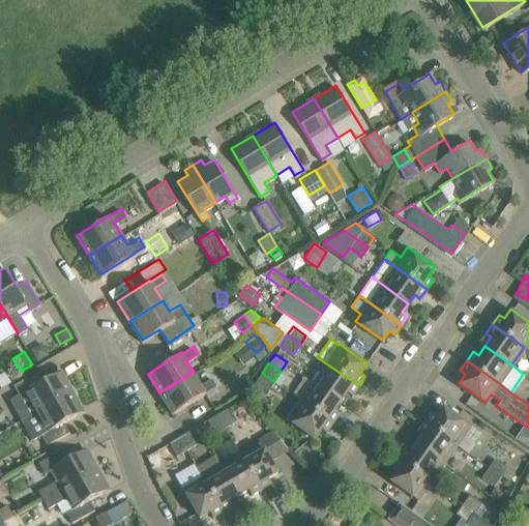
[(313,381),(340,400),(347,390),(351,395),(358,385),(326,363),(313,381)]
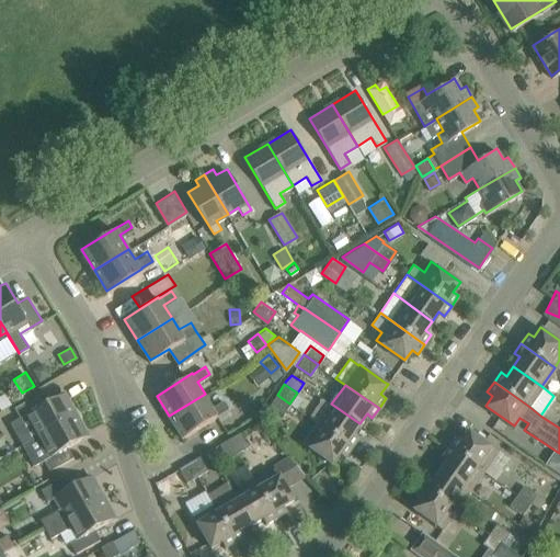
[(22,443),(76,412),(65,391),(44,402),(37,391),(15,405),(21,416),(10,422),(22,443)]
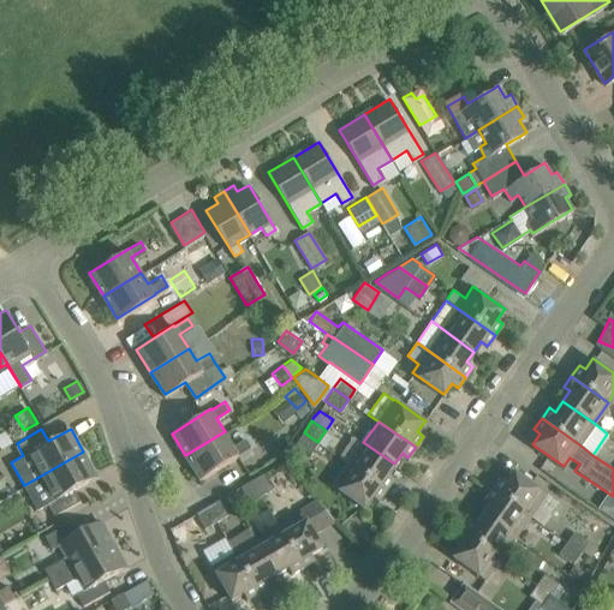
[(246,436),(245,437),(232,444),(225,431),(185,455),(200,478),(237,454),(251,444),(246,436)]
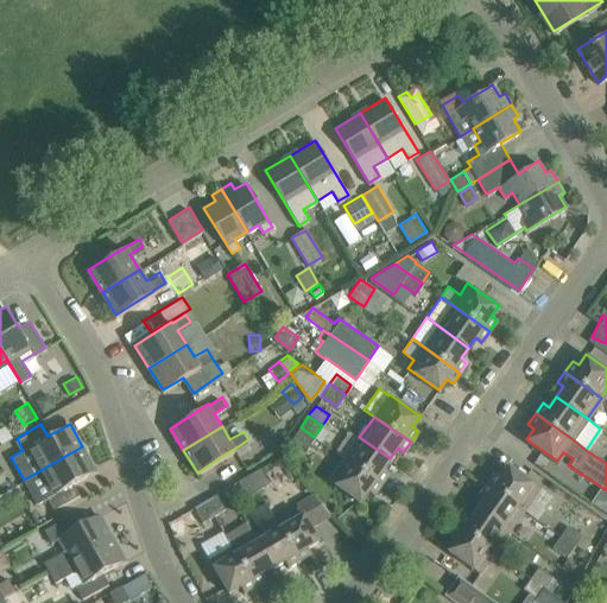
[(314,437),(301,427),(292,438),(307,448),(314,437)]
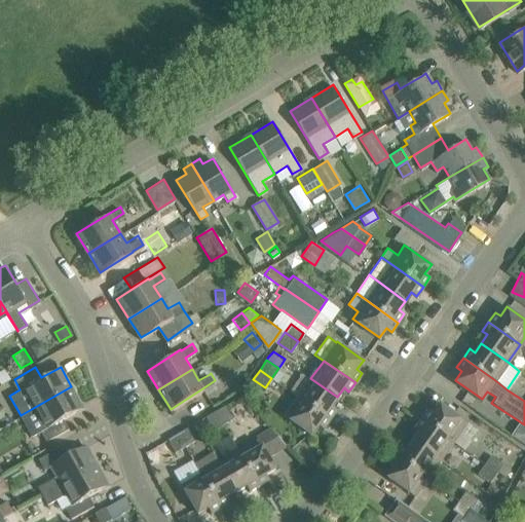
[(298,396),(322,412),(330,418),(336,409),(331,406),(337,397),(310,378),(298,396)]
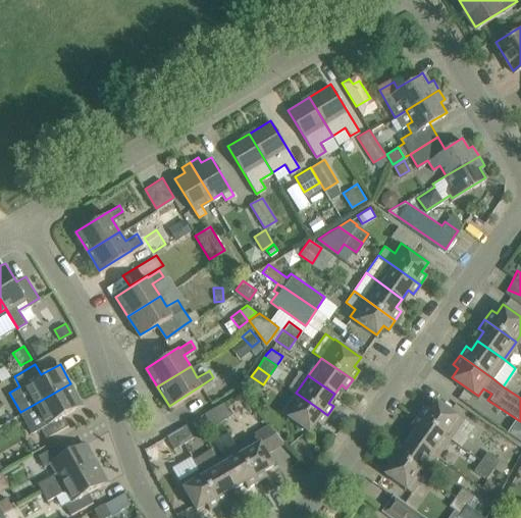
[(82,403),(70,383),(20,412),(32,432),(42,426),(47,435),(68,423),(62,414),(82,403)]
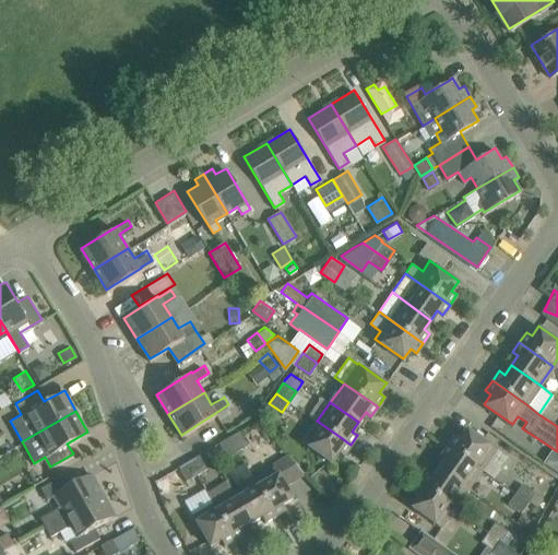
[(317,421),(303,441),(331,461),(339,451),(343,455),(351,445),(342,438),(317,421)]
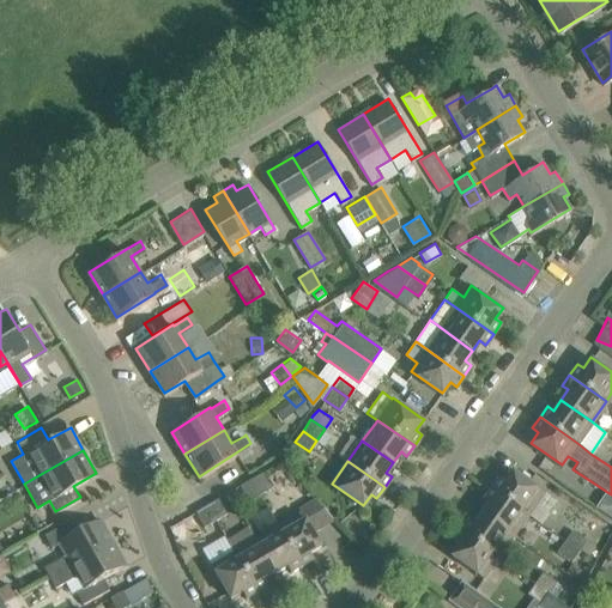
[(267,474),(280,508),(302,499),(290,466),(267,474)]
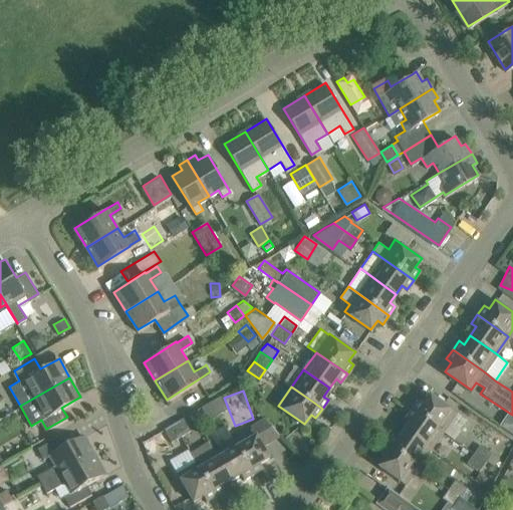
[(412,408),(453,438),(459,429),(449,421),(455,412),(429,393),(423,402),(418,399),(412,408)]
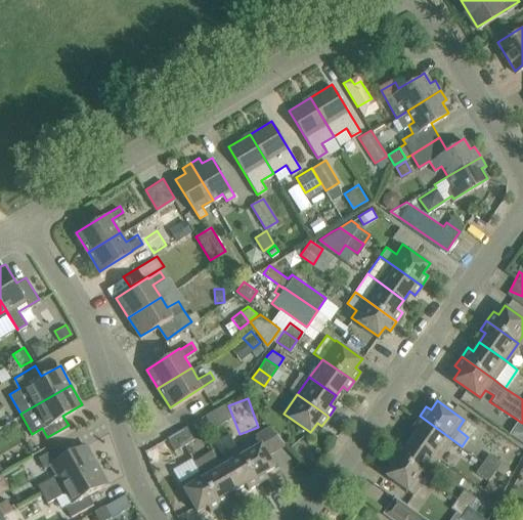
[(221,421),(231,415),(224,403),(214,408),(221,421)]
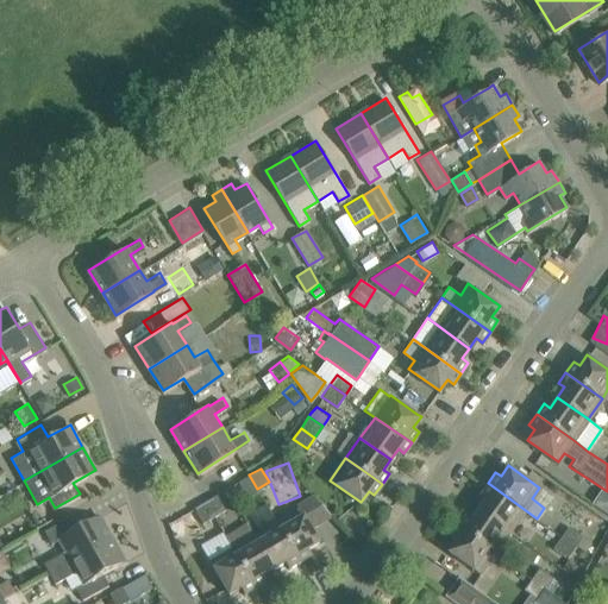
[(257,489),(249,474),(238,482),(246,496),(257,489)]
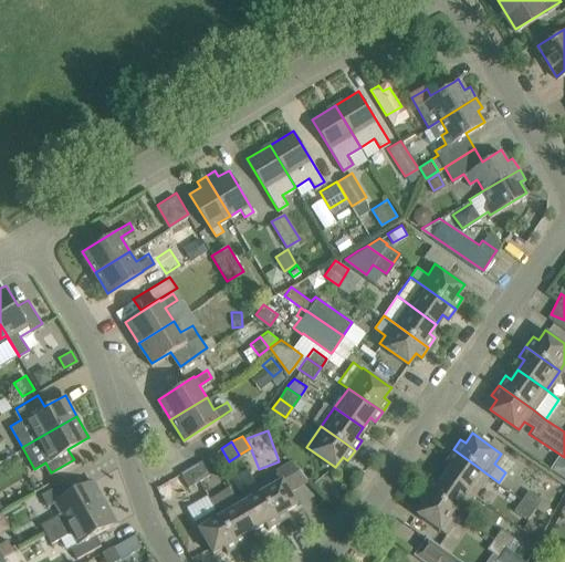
[(473,492),(474,492),(482,481),(487,475),(499,484),(499,482),(453,449),(446,459),(451,462),(445,472),(473,492)]
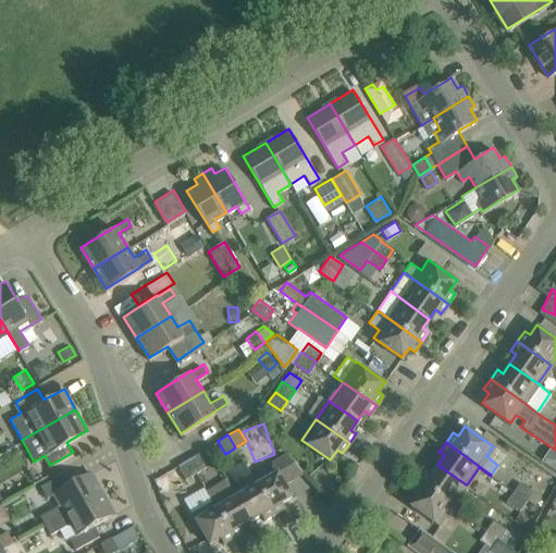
[(195,470),(205,465),(197,452),(187,457),(195,470)]
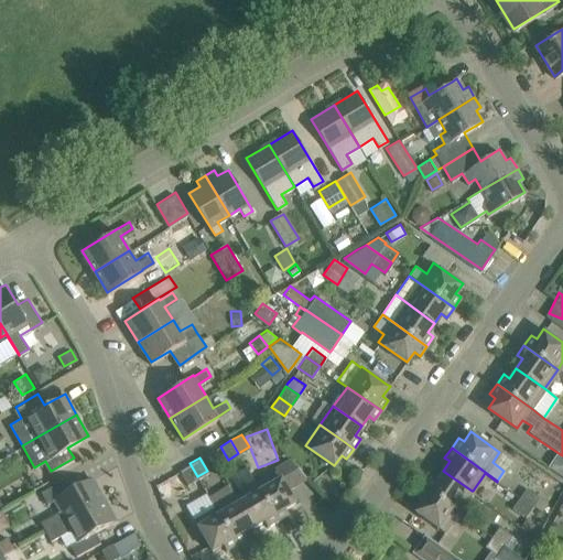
[(180,470),(187,483),(197,476),(190,463),(180,470)]
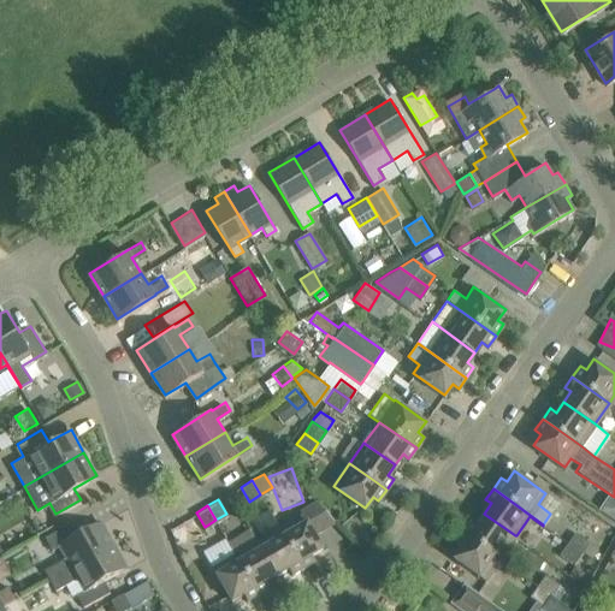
[(323,546),(314,532),(302,512),(279,526),(303,567),(314,559),(311,553),(323,546)]
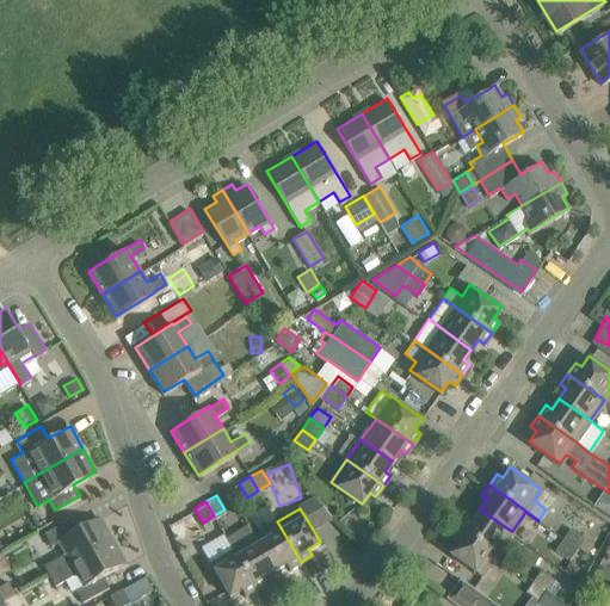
[(460,526),(497,552),(511,531),(480,509),(473,520),(467,515),(460,526)]
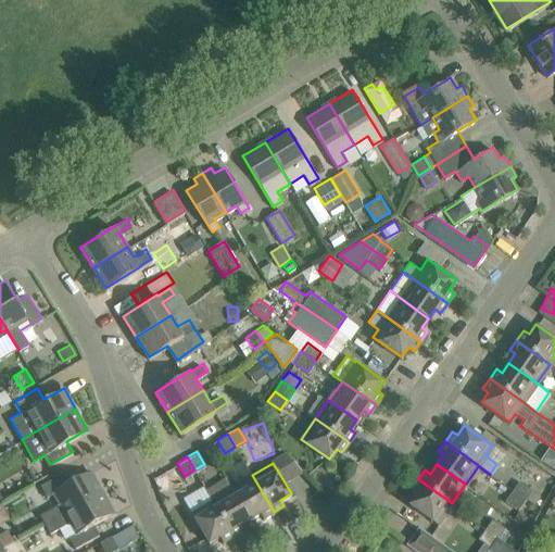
[(40,513),(45,521),(59,514),(102,490),(90,469),(70,480),(64,471),(42,483),(48,493),(54,490),(61,502),(40,513)]
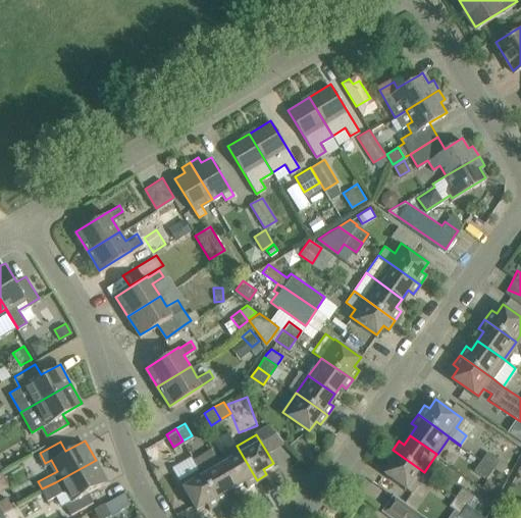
[(218,457),(235,485),(244,480),(247,485),(257,480),(237,446),(218,457)]
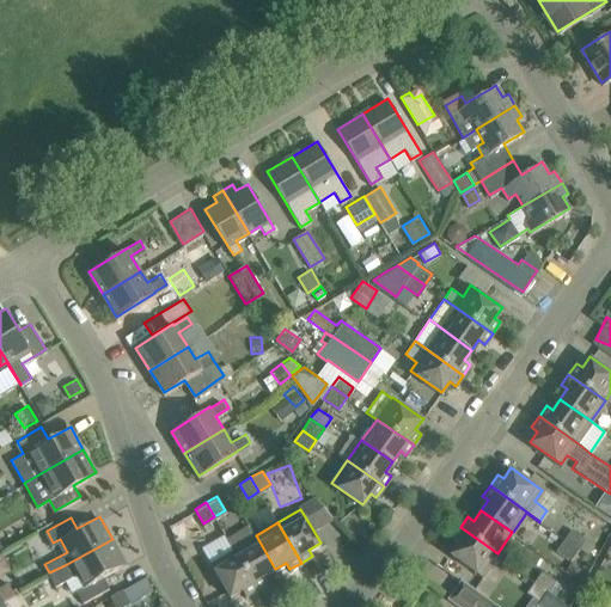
[(512,565),(496,555),(498,553),(460,527),(452,538),(458,543),(451,553),(498,586),(512,565)]
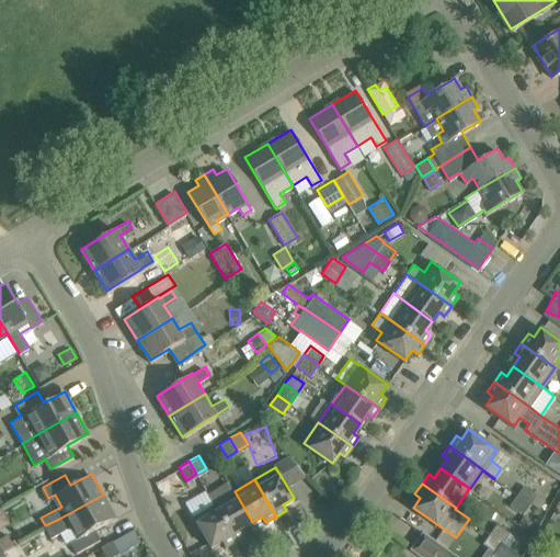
[(523,485),(516,495),(529,503),(530,502),(537,508),(544,499),(523,485)]
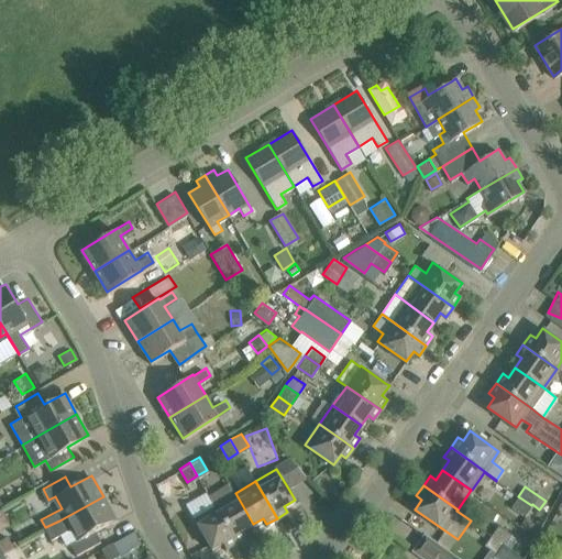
[(235,493),(215,505),(235,541),(246,536),(243,530),(253,524),(235,493)]
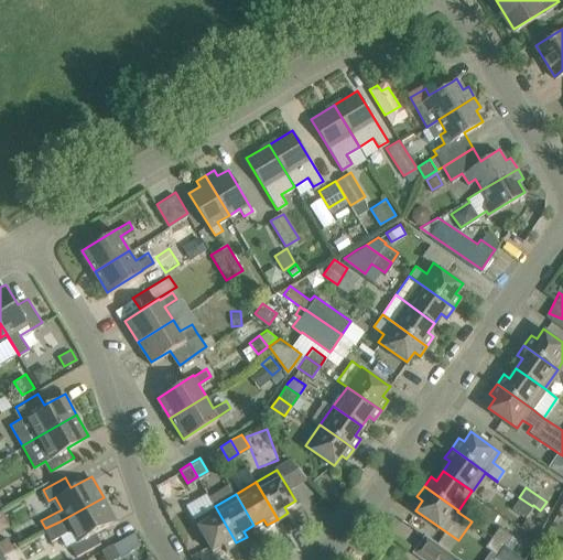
[(69,541),(76,553),(100,540),(95,530),(116,518),(104,497),(60,521),(45,528),(52,540),(72,529),(77,538),(69,541)]
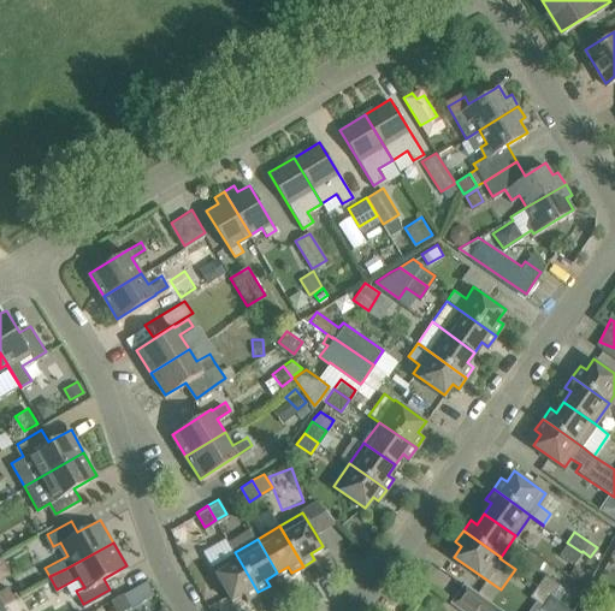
[(581,552),(567,543),(560,553),(574,563),(581,552)]
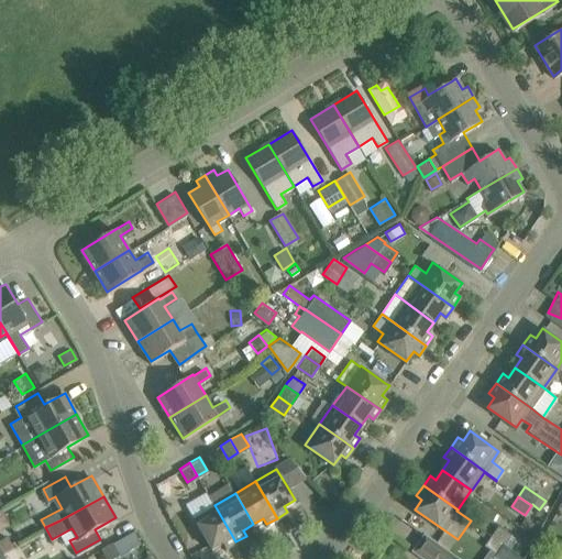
[(235,541),(215,505),(194,517),(211,548),(222,543),(226,548),(235,541)]
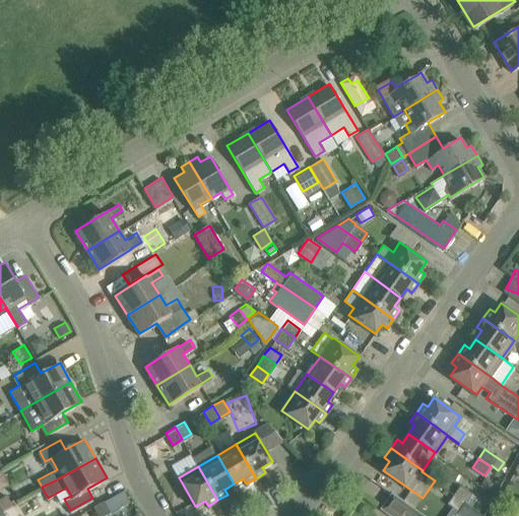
[(459,485),(453,494),(471,506),(477,497),(459,485)]
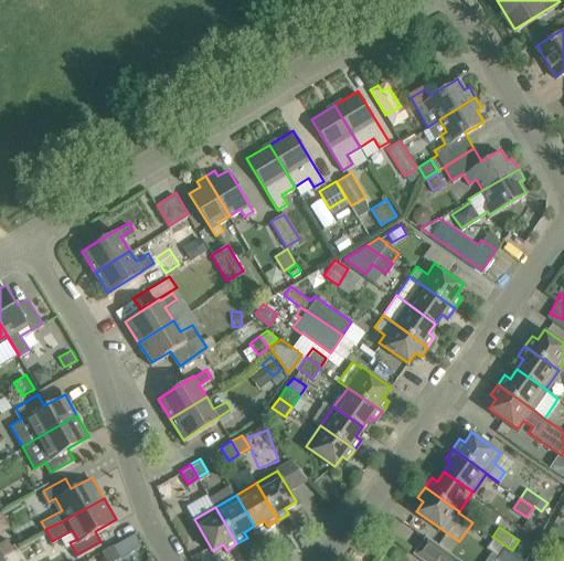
[(135,531),(128,536),(135,547),(141,543),(135,531)]
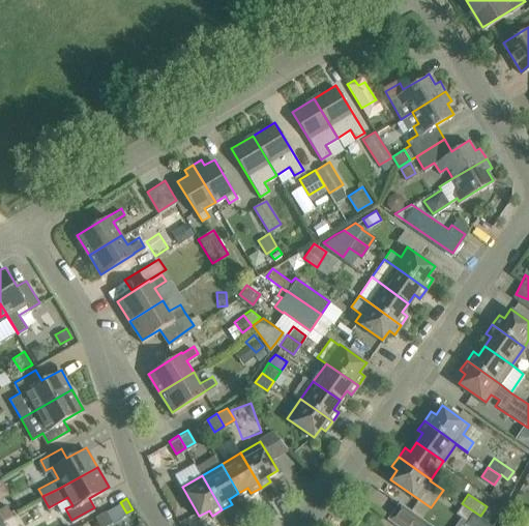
[(434,525),(414,512),(400,501),(387,518),(399,525),(434,525)]
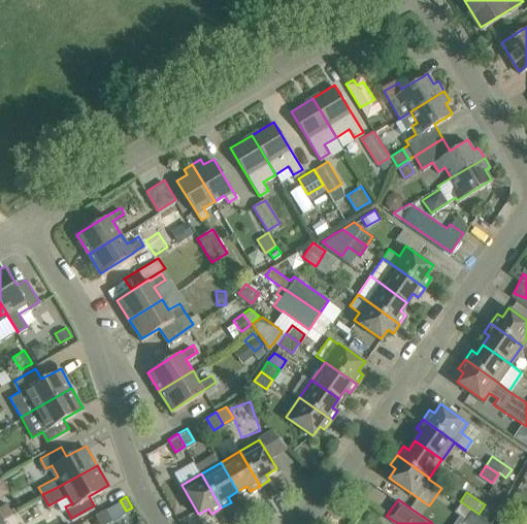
[(0,514),(2,518),(12,512),(6,500),(0,503),(0,514)]
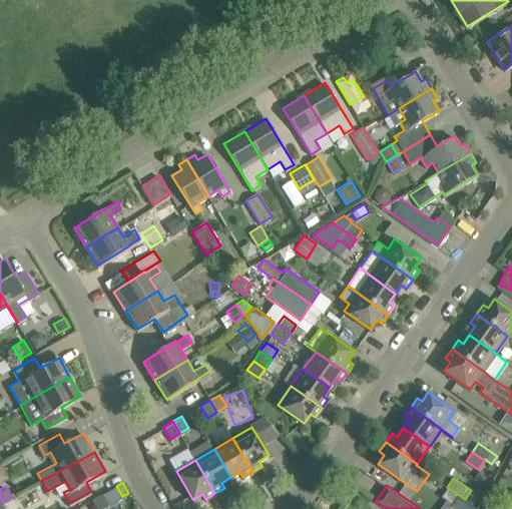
[(465,499),(447,487),(441,496),(452,503),(448,508),(477,508),(478,508),(464,500),(465,499)]
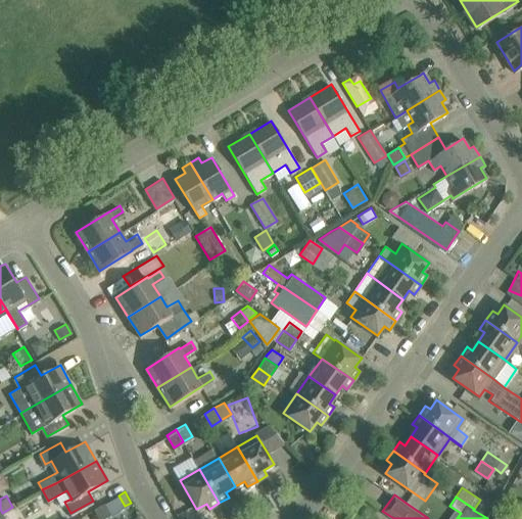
[(104,502),(93,508),(99,518),(100,518),(110,514),(104,502)]
